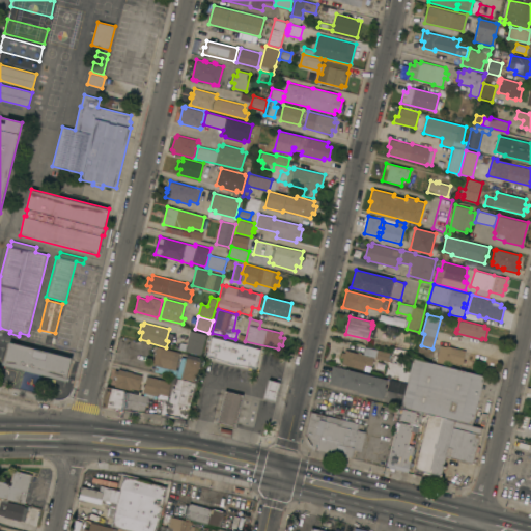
[(190,330),(206,334),(201,355),(185,351),(190,330)]
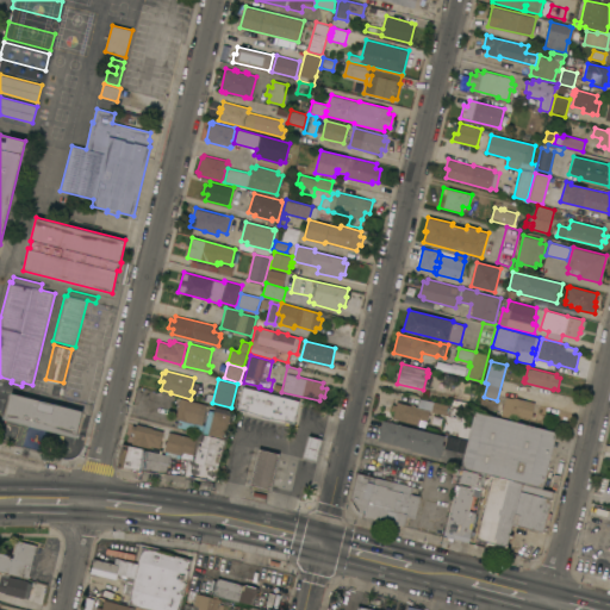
[(298,402),(291,427),(236,411),(243,386),(298,402)]
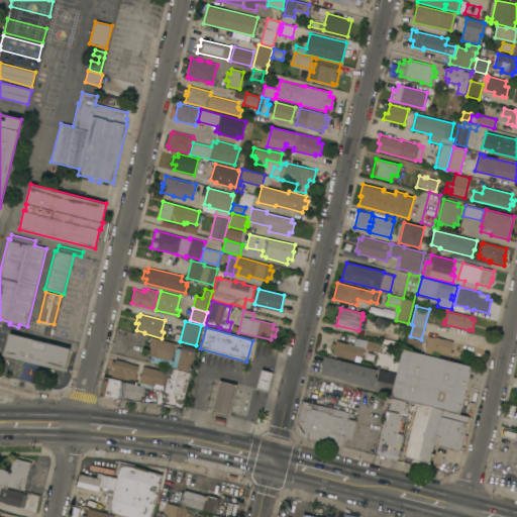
[(4,355),(9,333),(70,348),(65,371),(4,355)]
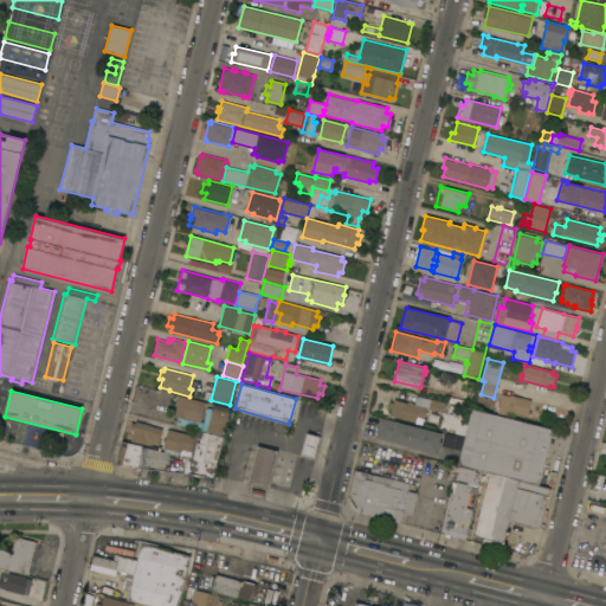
[(509,395),(509,394),(532,400),(527,417),(507,411),(505,416),(497,413),(502,394),(509,395)]
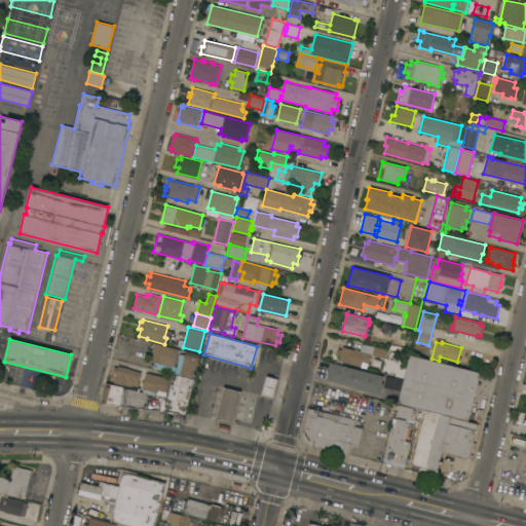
[(155,343),(177,348),(173,366),(176,367),(179,353),(197,358),(196,363),(198,364),(195,377),(181,374),(181,375),(152,368),(154,362),(151,361),(155,343)]
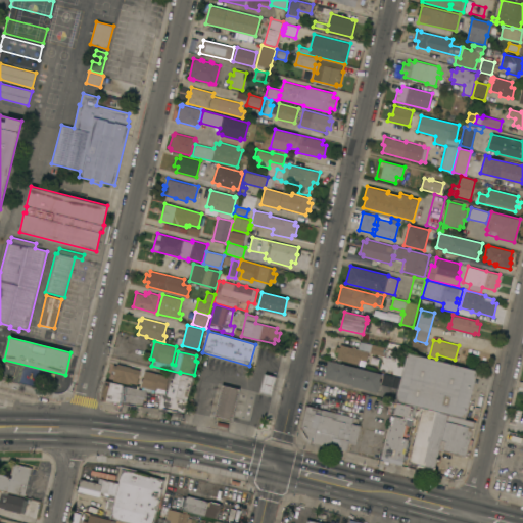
[(384,347),(382,357),(370,353),(370,351),(358,348),(360,341),(384,347)]
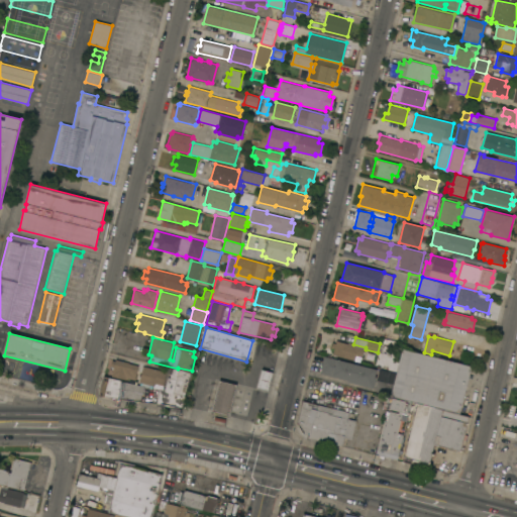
[(347,343),(348,342),(351,343),(351,344),(365,348),(362,357),(355,355),(354,360),(332,354),(334,348),(331,348),(332,343),(335,343),(336,340),(347,343)]
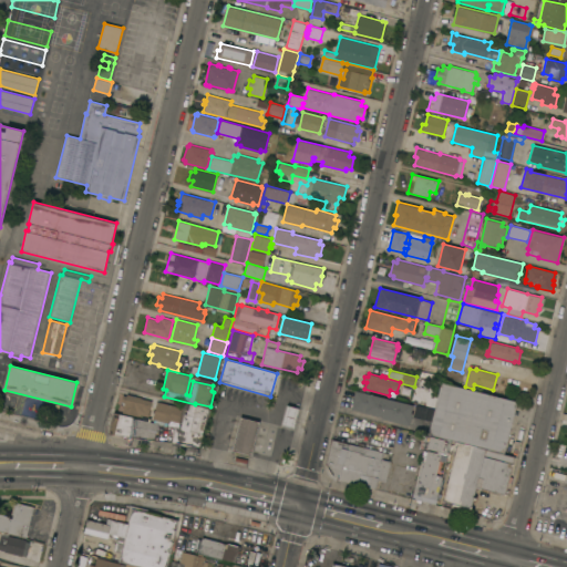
[(444,439),(428,434),(441,382),(517,401),(504,454),(451,440),(444,439)]
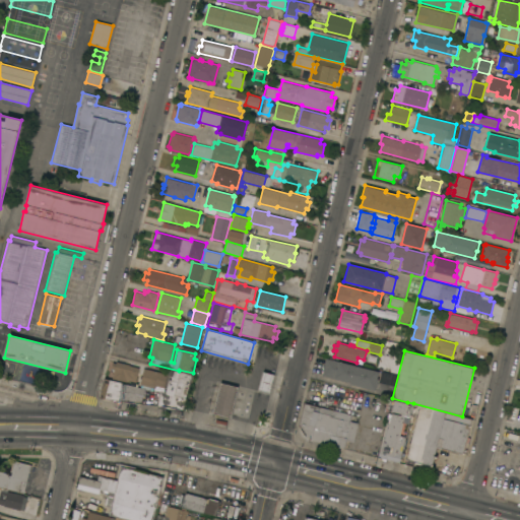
[(379,372),(377,379),(378,380),(376,390),(349,384),(350,382),(322,375),(326,358),(379,372)]
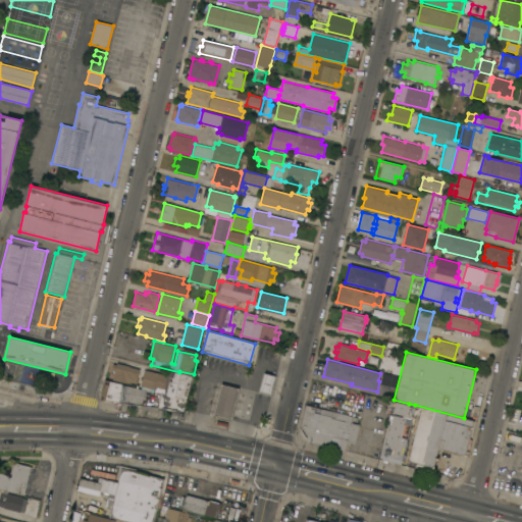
[(114,371),(111,370),(113,364),(116,364),(116,363),(131,366),(129,367),(140,369),(136,383),(135,383),(135,385),(129,384),(131,381),(127,381),(127,383),(112,379),(114,371)]
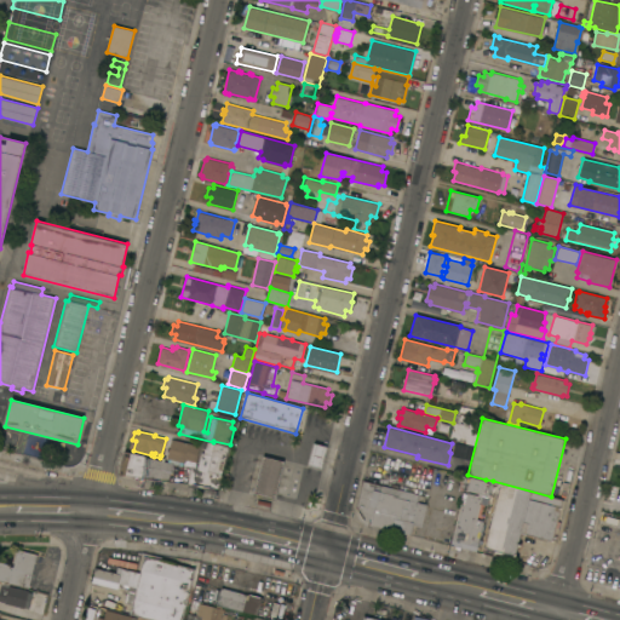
[(168,458),(167,458),(172,438),(200,446),(201,441),(206,442),(206,441),(229,447),(218,489),(204,486),(188,483),(191,466),(197,469),(201,453),(204,453),(205,451),(199,449),(196,463),(184,459),(182,466),(181,465),(178,474),(171,471),(173,464),(167,461),(168,458)]
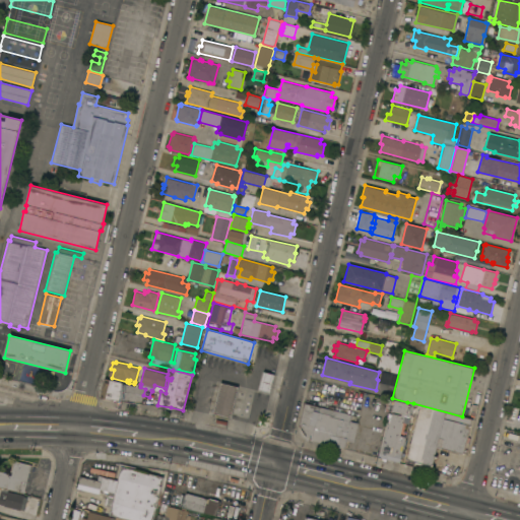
[(396,375),(394,386),(379,382),(382,371),(396,375)]
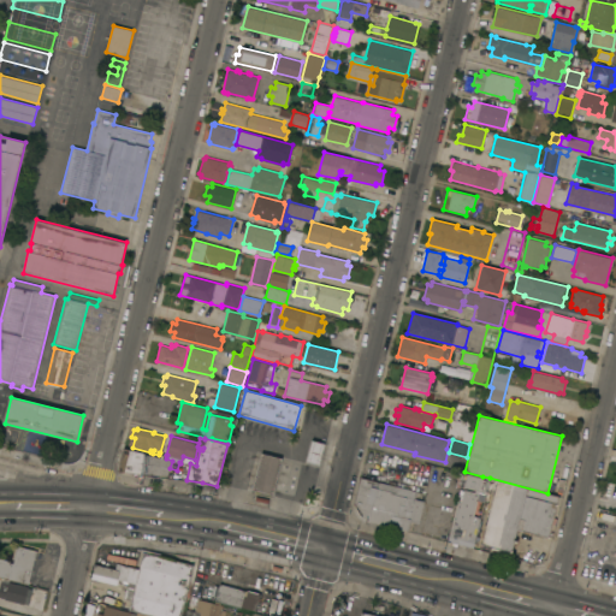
[(325,444),(319,466),(306,462),(312,440),(325,444)]
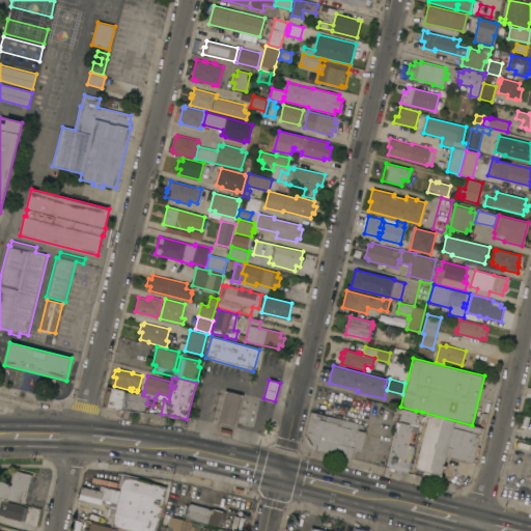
[(148,397),(146,403),(144,412),(102,406),(107,386),(143,395),(148,397)]
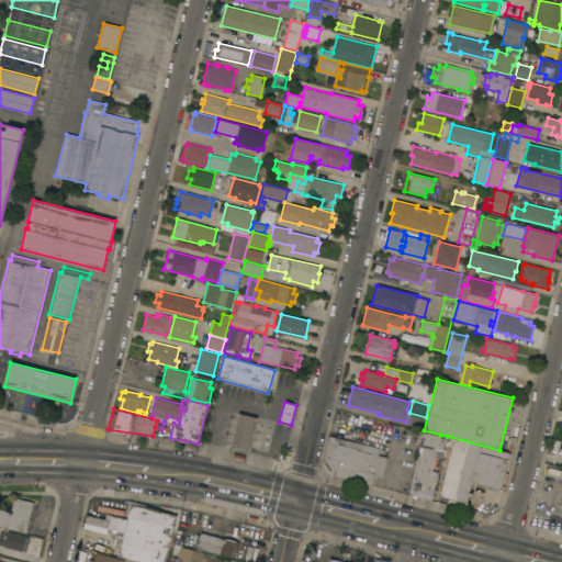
[(249,451),(231,447),(238,414),(257,418),(249,451)]
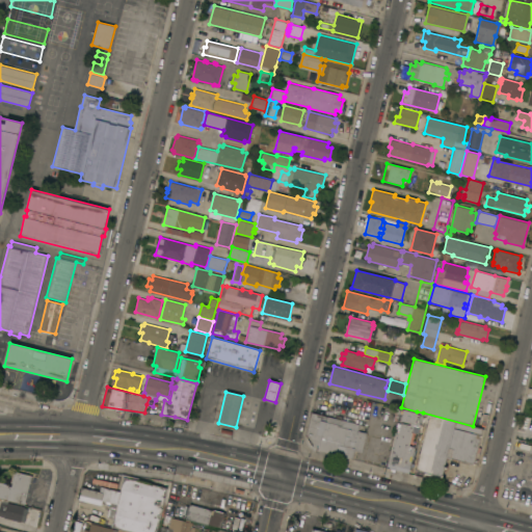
[(408,473),(387,468),(395,433),(398,434),(400,423),(409,425),(410,423),(400,421),(403,409),(417,413),(417,411),(423,413),(419,432),(408,473)]
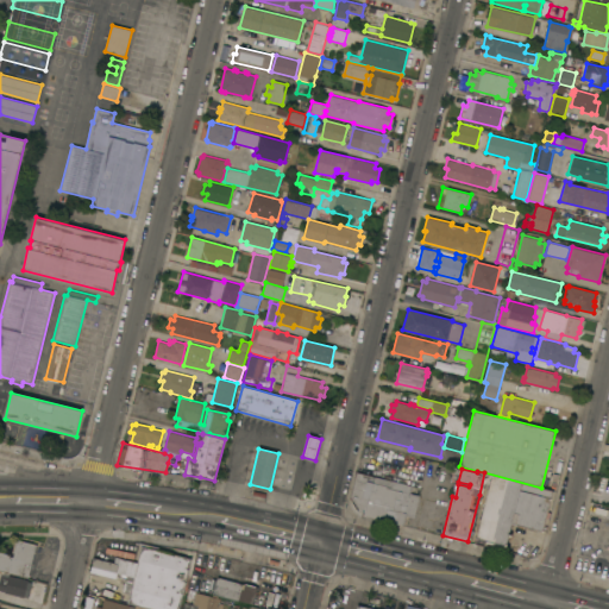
[(357,472),(412,485),(410,494),(420,496),(414,518),(406,516),(403,526),(357,514),(353,512),(352,509),(350,506),(349,502),(357,472)]
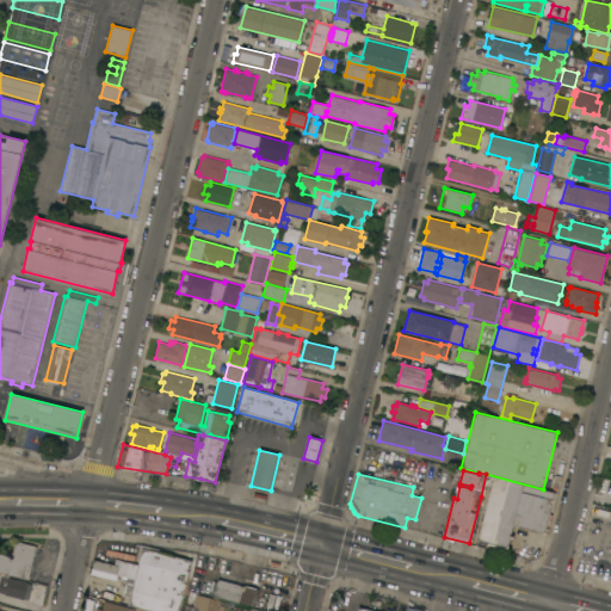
[(554,492),(544,532),(513,525),(507,547),(495,544),(495,547),(487,544),(487,542),(477,539),(491,489),(486,488),(483,498),(481,497),(486,474),(543,489),(554,492)]
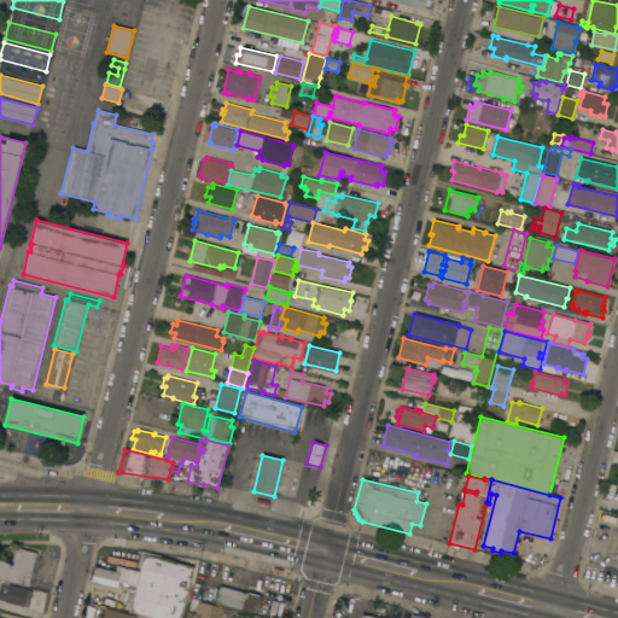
[(0,560),(11,564),(16,548),(36,553),(28,587),(0,579),(0,560)]
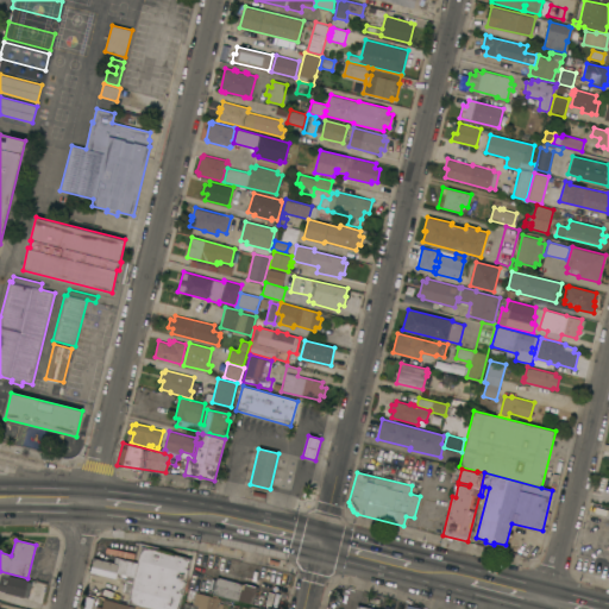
[(149,608),(126,603),(129,594),(121,592),(126,576),(117,573),(115,578),(89,571),(93,558),(113,564),(114,558),(133,563),(138,542),(152,546),(152,550),(192,559),(177,608),(149,608)]
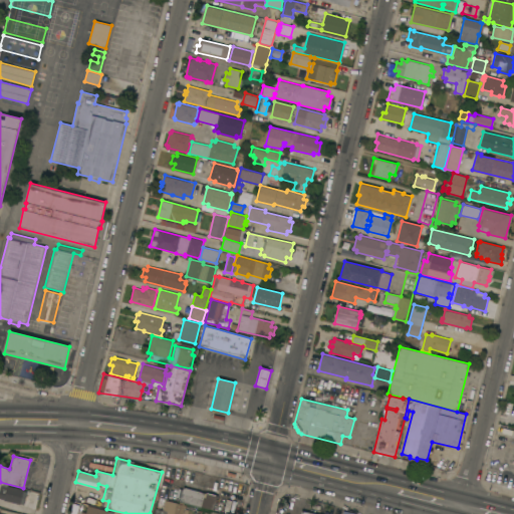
[(206,487),(204,495),(206,495),(206,494),(215,496),(215,498),(216,498),(213,511),(179,502),(185,482),(206,487)]
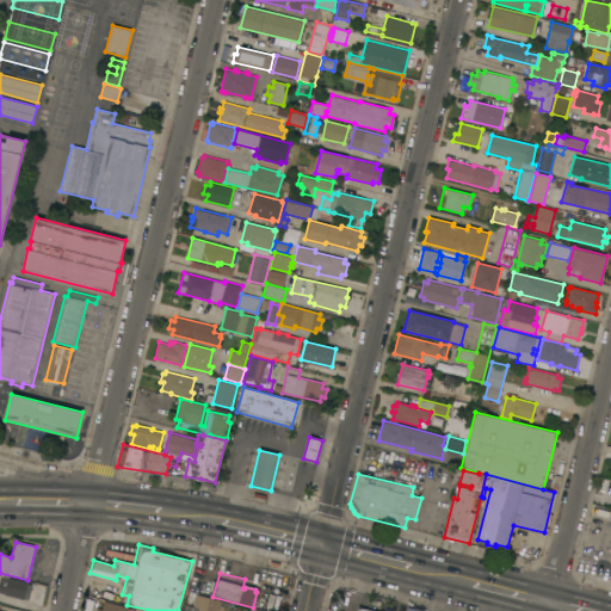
[(0,578),(1,574),(14,578),(14,579),(28,582),(26,584),(31,585),(28,600),(23,599),(23,600),(4,596),(4,594),(0,593),(0,578)]
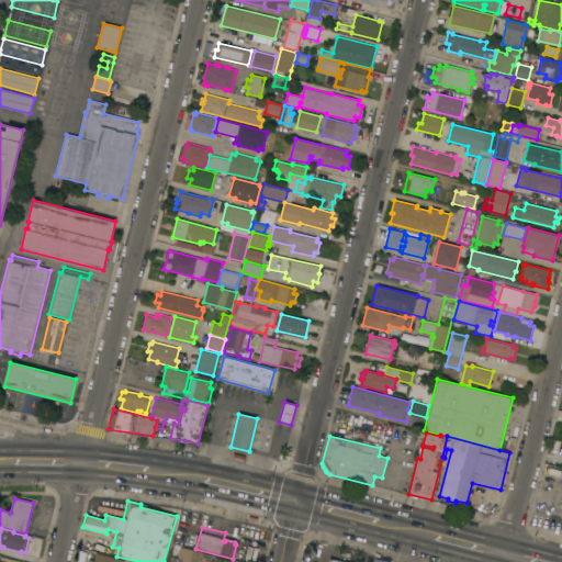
[(181,538),(194,542),(193,549),(180,546),(181,538)]
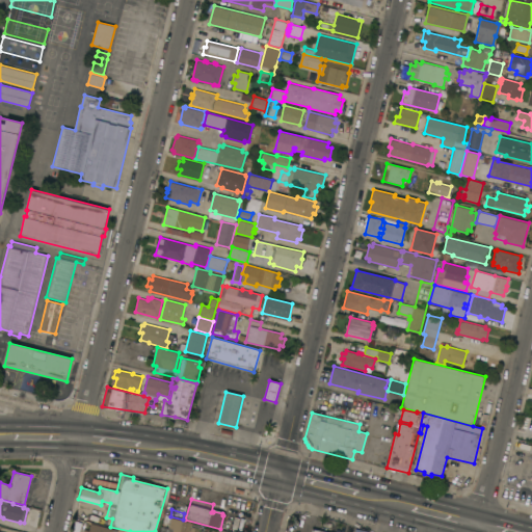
[(192,524),(191,527),(194,528),(193,531),(158,531),(160,527),(167,528),(170,517),(192,524)]
